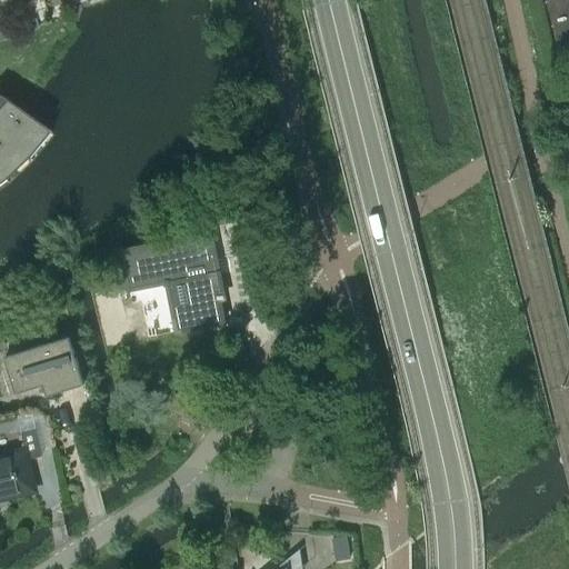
[(568,0),(546,0),(561,61),(568,59),(568,0)]
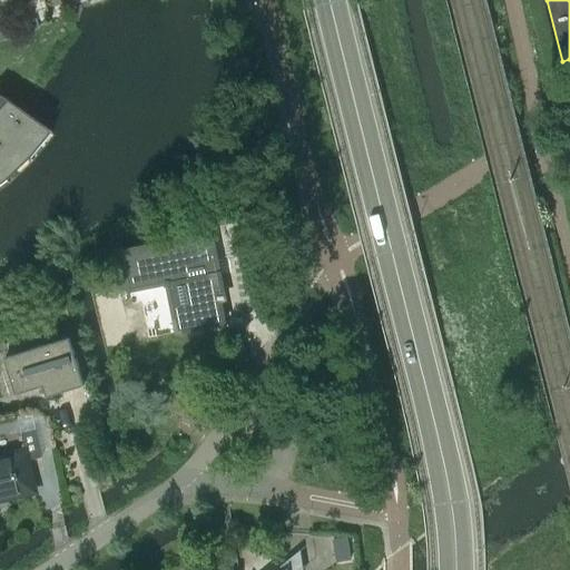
[(0,178),(3,177),(26,155),(46,130),(47,129),(47,128),(25,111),(1,96),(0,97),(0,178)]
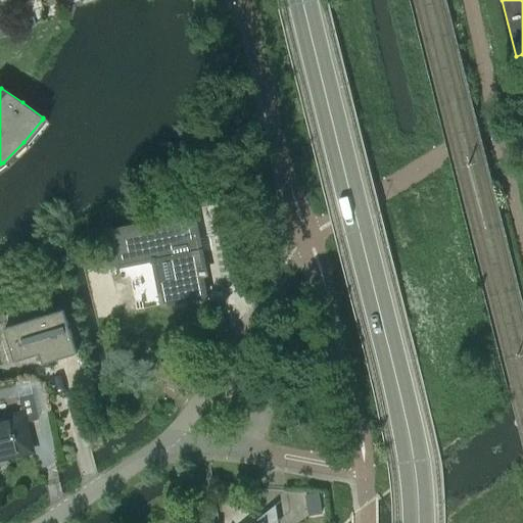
[(224,215),(218,191),(188,199),(193,218),(205,215),(206,219),(224,215)]
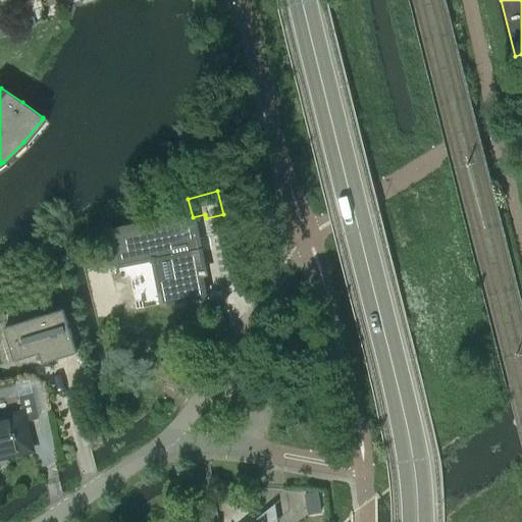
[(168,260),(177,303),(206,297),(201,273),(205,272),(194,217),(163,223),(162,219),(137,225),(140,240),(114,245),(118,265),(168,255),(169,260),(168,260)]
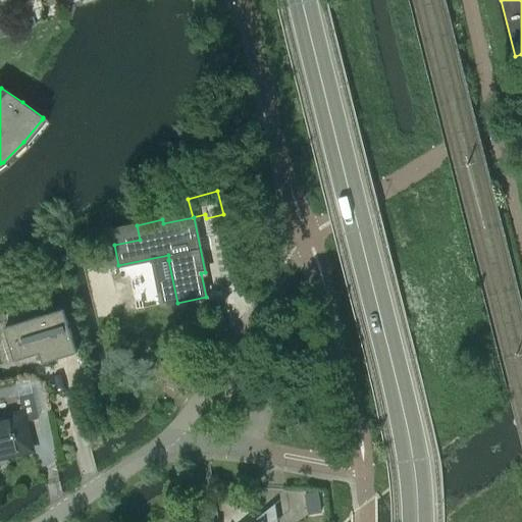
[(40,353),(43,363),(77,352),(67,319),(63,309),(39,315),(15,322),(15,323),(4,326),(11,350),(14,361),(40,353)]
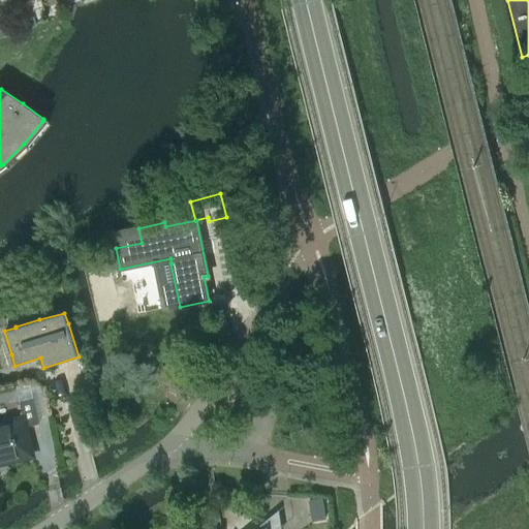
[(323,345),(312,347),(315,359),(327,356),(323,345)]
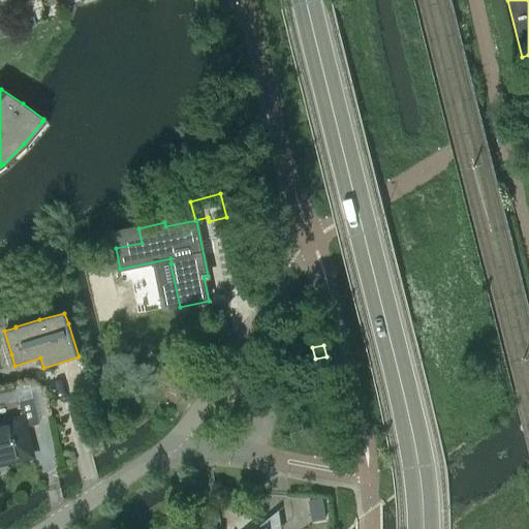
[(39,424),(33,400),(20,403),(24,419),(0,424),(0,462),(32,456),(26,427),(39,424)]
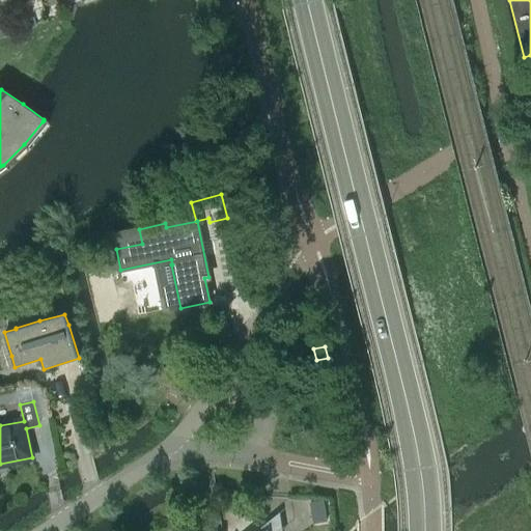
[(327,523),(324,501),(310,503),(313,525),(327,523)]
